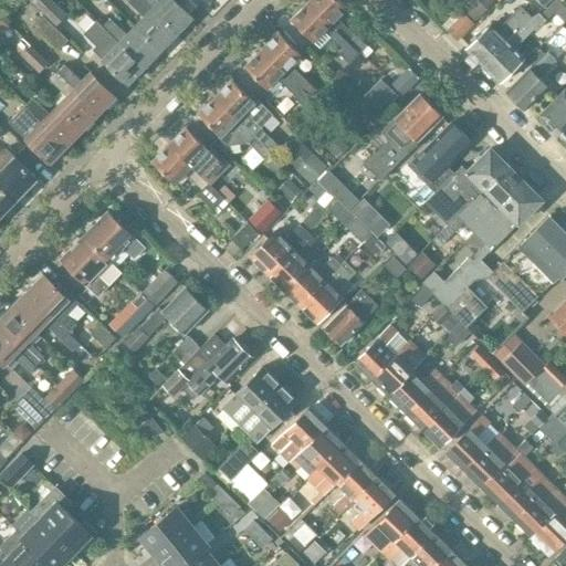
[(29,0),(55,25),(66,16),(50,0),(29,0)]
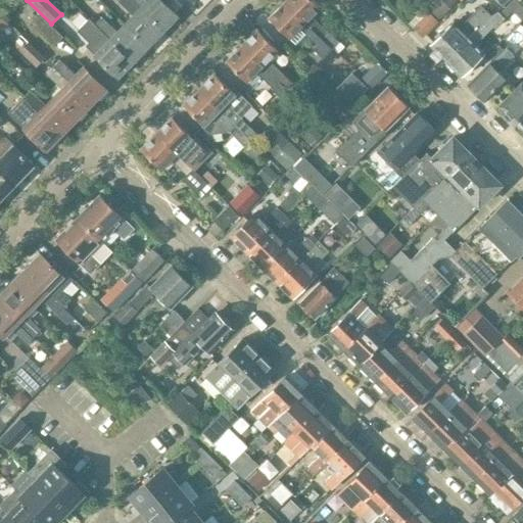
[(160,32),(129,0),(117,0),(116,2),(132,17),(125,26),(148,48),(156,40),(154,38),(160,32)]
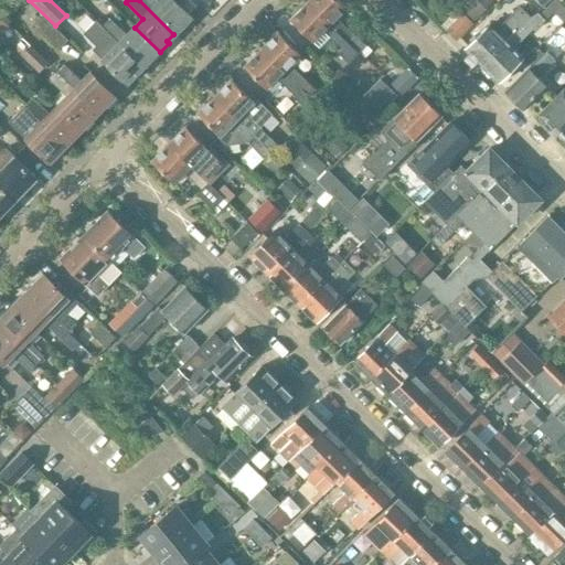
[(139,0),(173,34),(180,28),(182,29),(191,20),(189,18),(190,17),(172,0),(160,0),(158,3),(153,0),(139,0)]
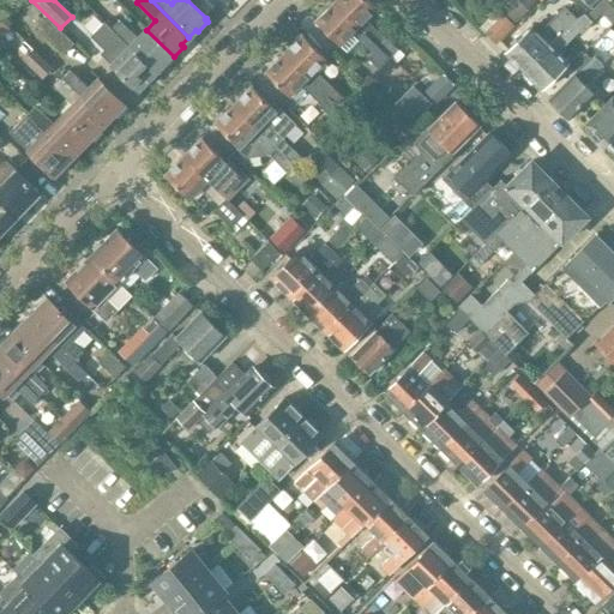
[(399,48),(386,36),(384,38),(365,20),(377,10),(366,0),(337,0),(333,4),(390,59),(399,48)]
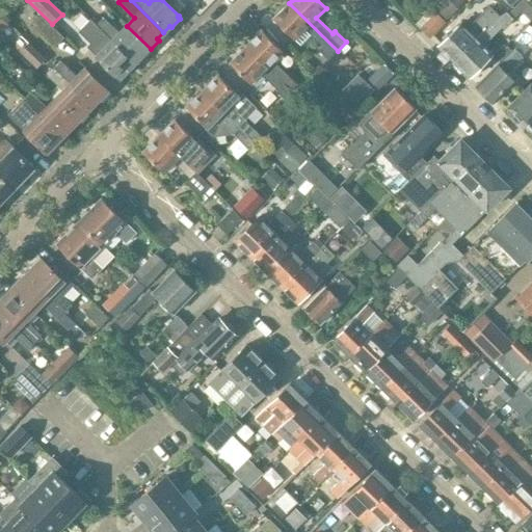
[(447,21),(464,2),(462,0),(445,0),(436,9),(447,21)]
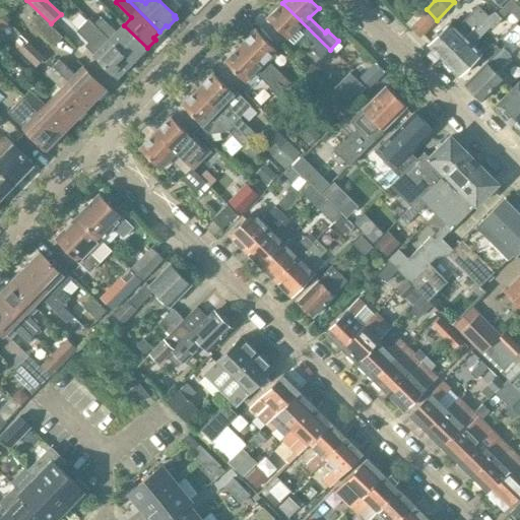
[(483,19),(443,62),(458,76),(480,54),(471,45),(490,26),(491,28),(501,18),(500,18),(515,4),(511,0),(509,0),(496,14),(494,12),(486,16),(483,19)]
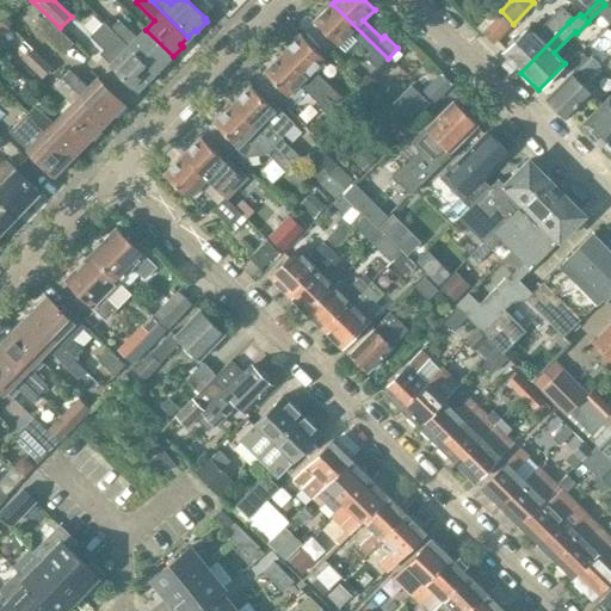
[(388,59),(332,4),(314,23),(338,47),(350,35),(368,53),(364,56),(377,69),(388,59)]
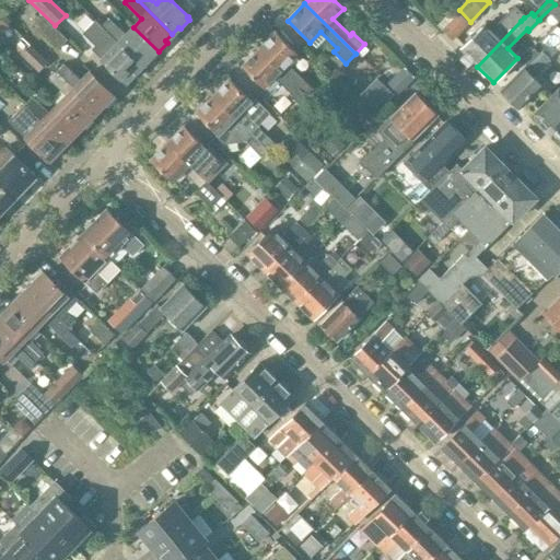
[(477,67),(521,21),(524,18),(514,8),(491,31),(485,24),(459,49),(477,67)]
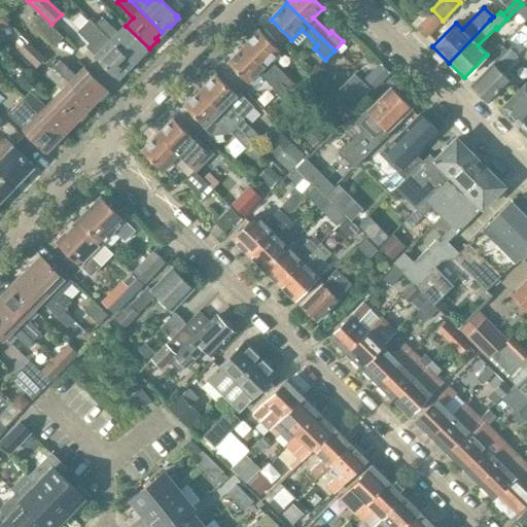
[(64,38),(40,13),(31,23),(55,47),(64,38)]
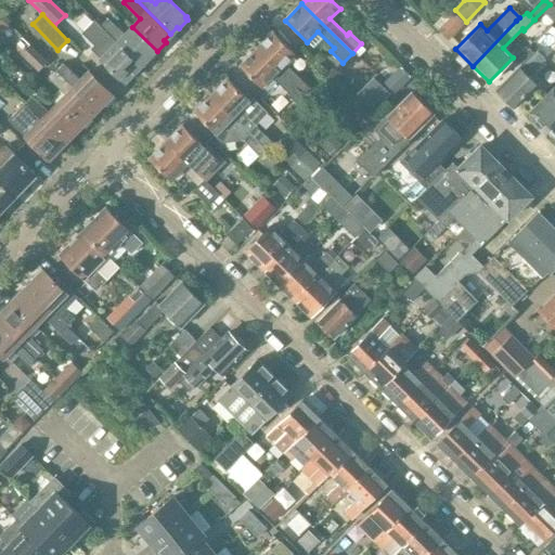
[(449,40),(464,25),(454,15),(438,30),(449,40)]
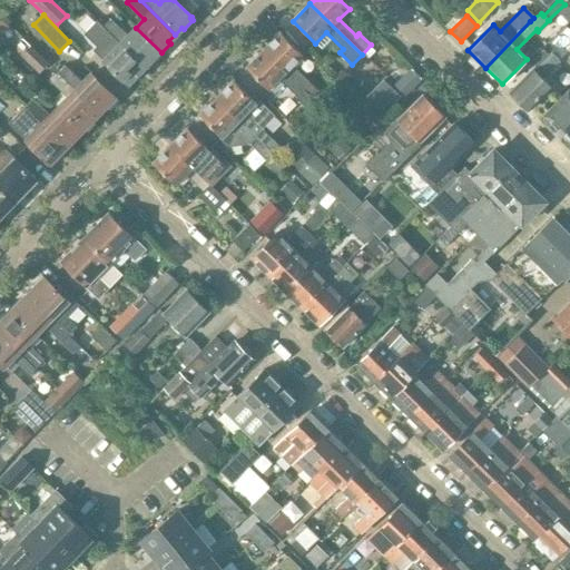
[(161,52),(136,28),(127,37),(109,20),(101,28),(143,68),(150,60),(153,62),(161,52)]
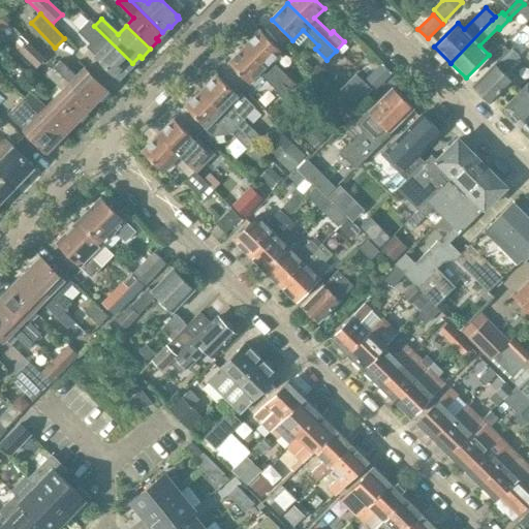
[(132,63),(94,26),(89,20),(76,32),(91,47),(88,50),(118,79),(119,78),(120,79),(128,71),(126,69),(132,63)]
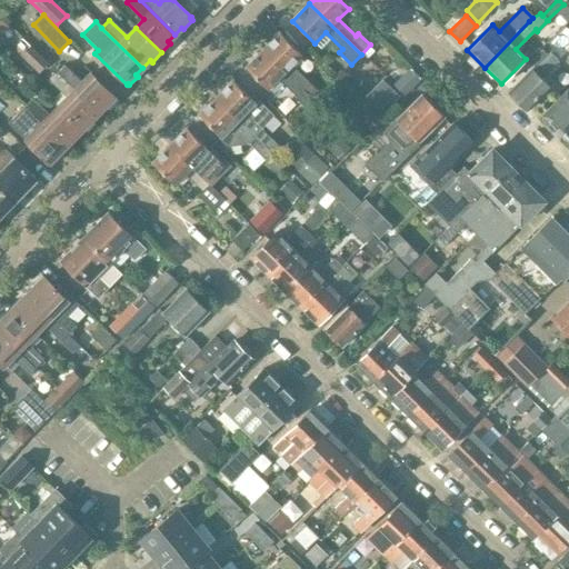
[(280,33),(262,51),(302,90),(310,98),(317,91),(292,67),(302,56),(280,33)]
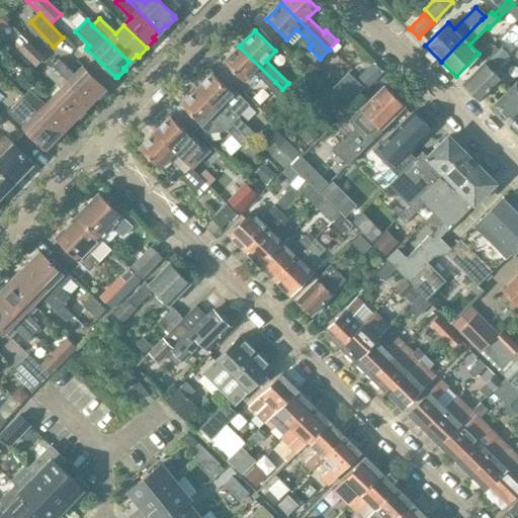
[(28,42),(20,52),(35,66),(42,58),(28,42)]
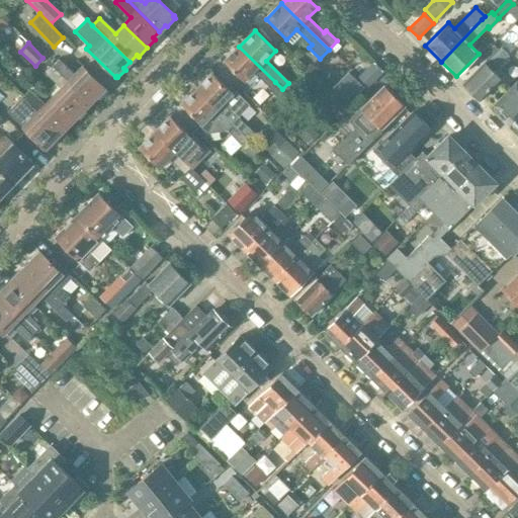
[(282,89),(275,82),(239,47),(224,62),(244,82),(254,72),(269,87),(269,88),(280,100),(287,94),(282,89)]
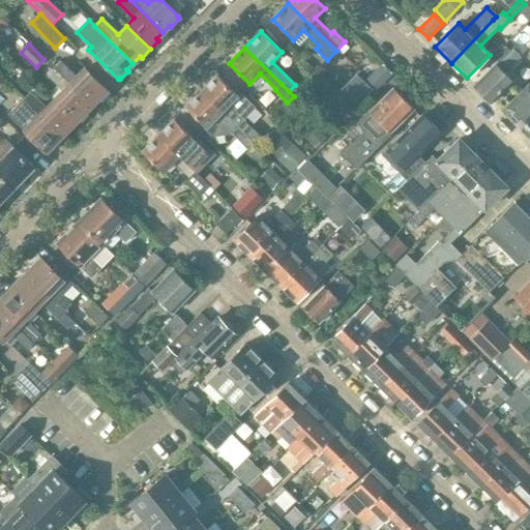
[(511,81),(503,72),(519,57),(511,49),(474,86),(491,102),(511,81)]
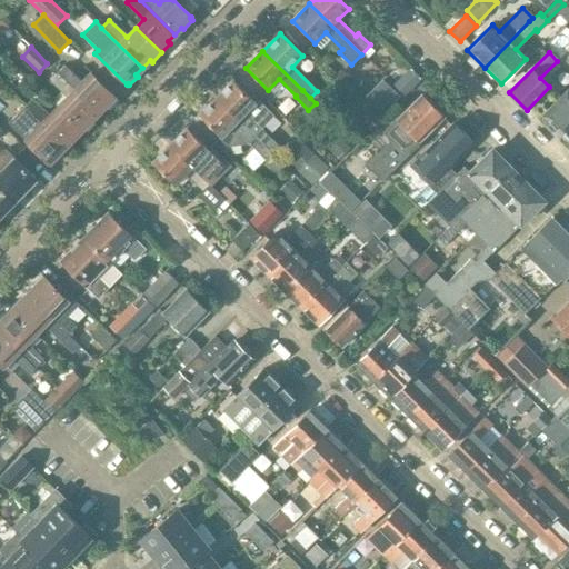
[(115,97),(90,73),(81,83),(63,67),(57,73),(97,115),(105,107),(107,109),(115,100),(113,98),(115,97)]
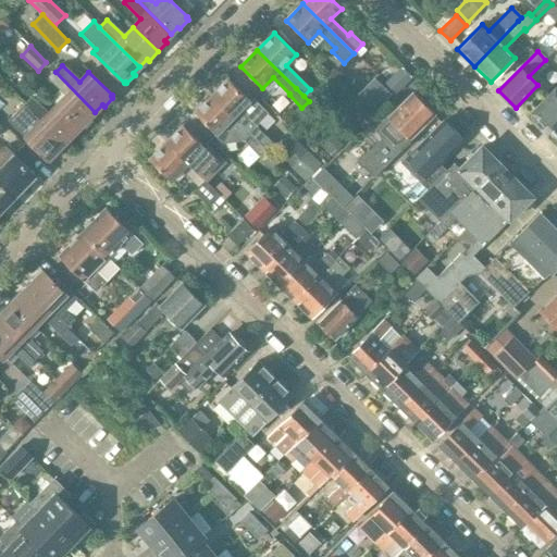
[(395,93),(410,77),(401,69),(386,84),(395,93)]
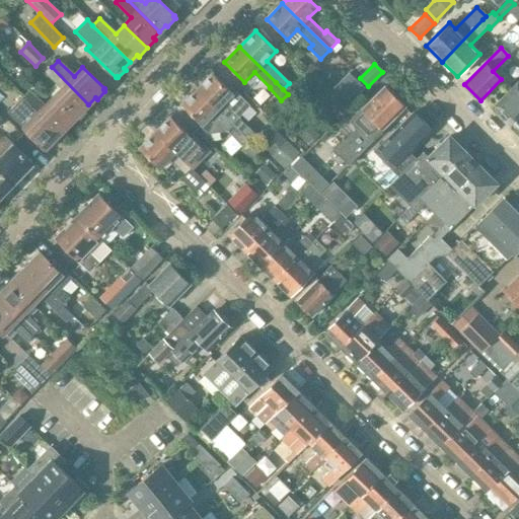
[(88,104),(52,67),(45,74),(60,89),(52,97),(76,121),(84,113),(82,110),(88,104)]
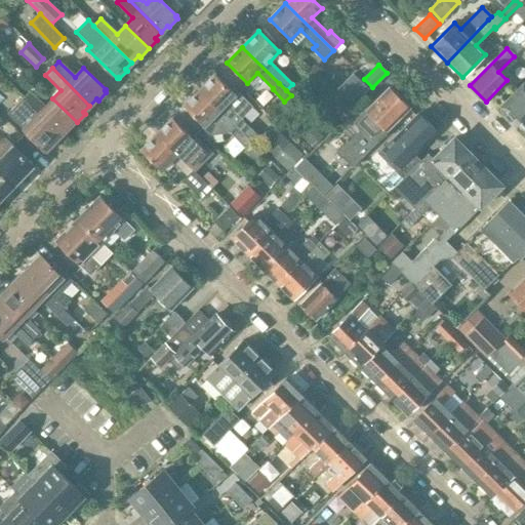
[(241,119),(253,107),(238,92),(236,94),(215,74),(199,90),(251,140),(256,134),(241,119)]
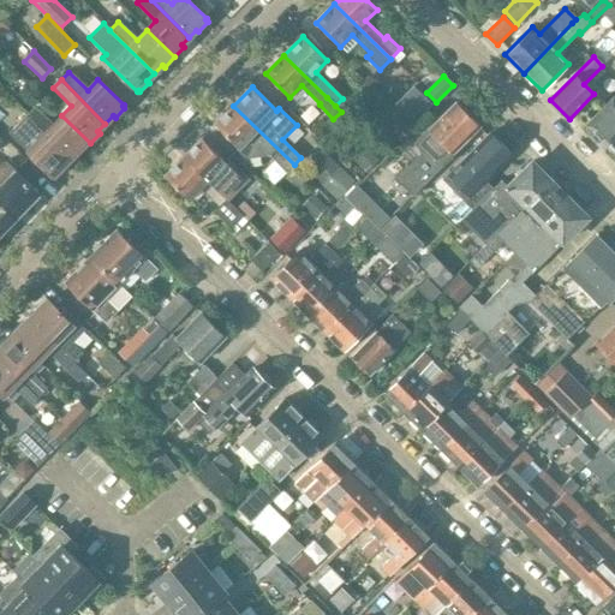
[(418,90),(400,108),(415,123),(433,105),(430,102),(422,94),(418,90)]
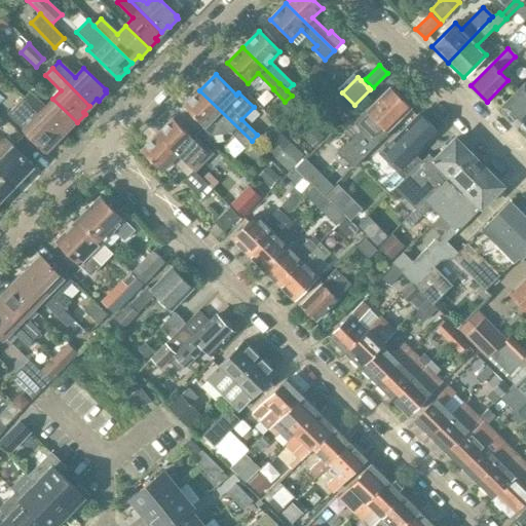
[(517,122),(525,113),(525,85),(523,84),(500,107),(517,122)]
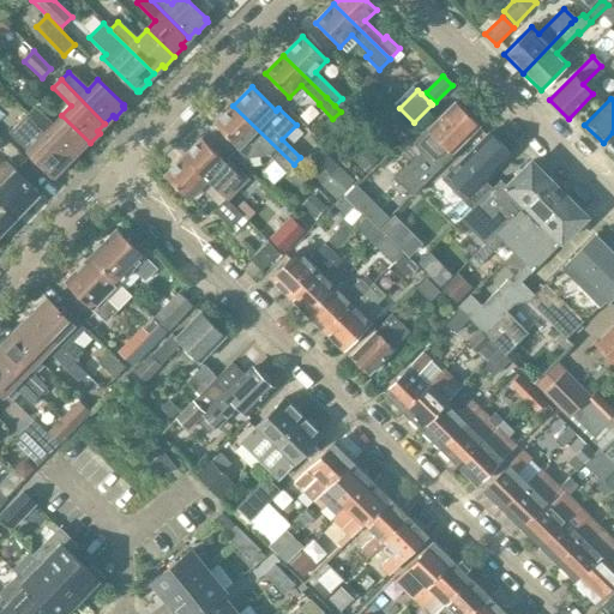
[(421,151),(393,179),(411,197),(453,155),(451,154),(477,127),(464,114),(464,109),(461,106),(457,106),(453,103),(427,130),(414,144),(421,151)]
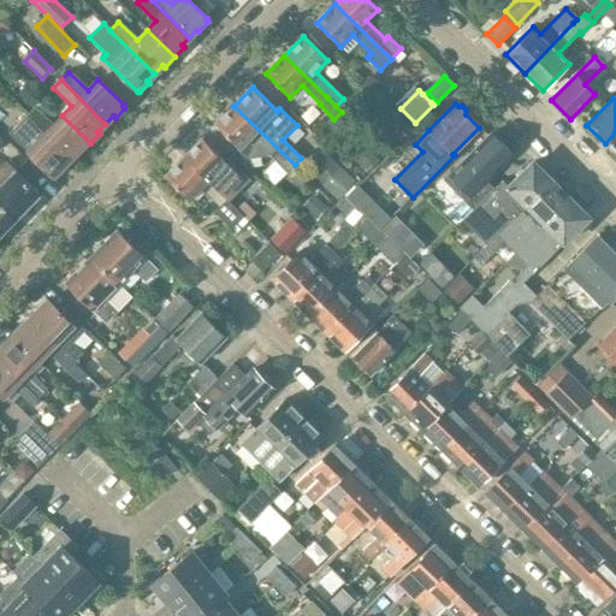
[(295,165),(234,106),(215,125),(240,148),(237,150),(247,160),(264,158),(267,154),(288,173),(295,165)]
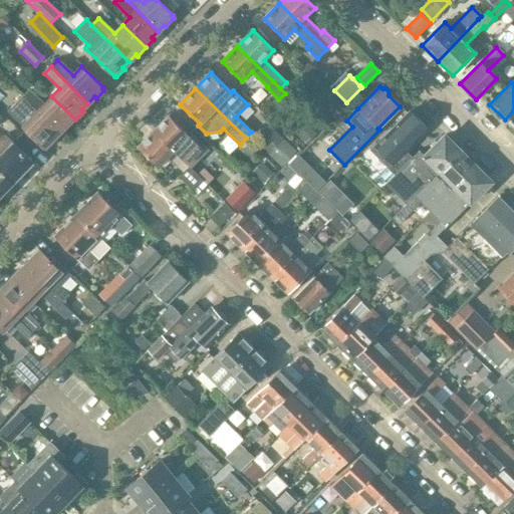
[(75,119),(51,96),(44,104),(29,89),(22,96),(58,134),(65,126),(66,129),(75,119)]
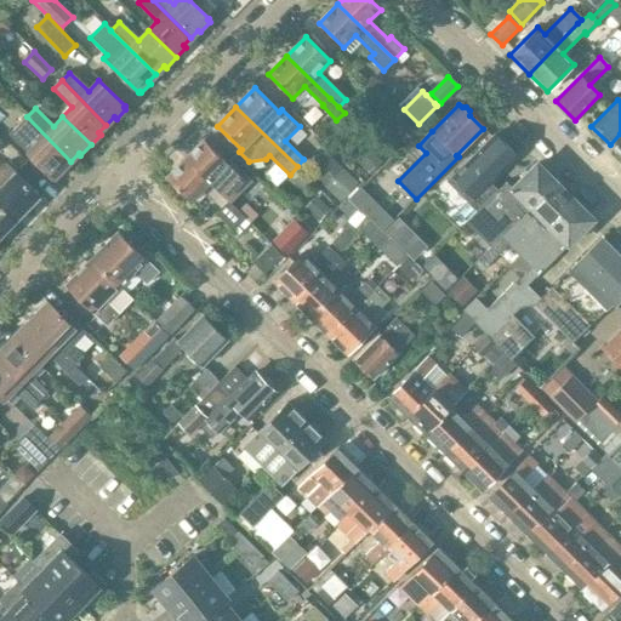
[(70,161),(27,117),(18,125),(36,143),(27,153),(53,178),(55,177),(56,180),(63,172),(62,170),(70,161)]
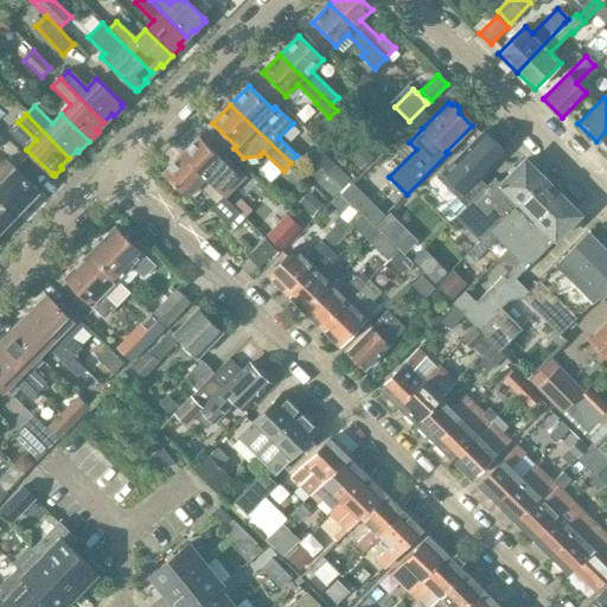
[(606,131),(596,141),(606,152),(606,131)]
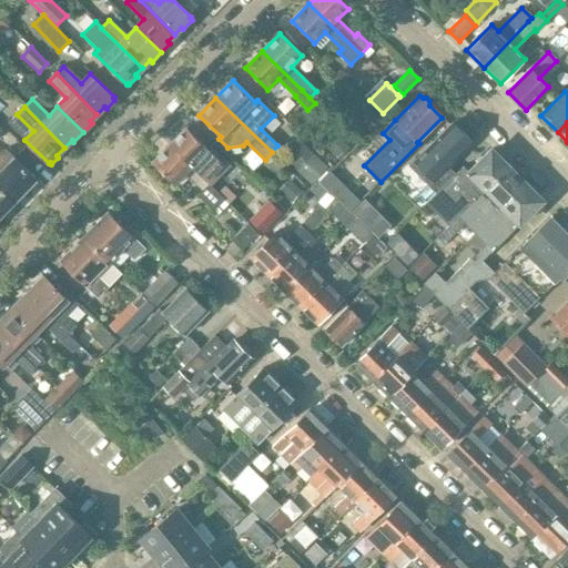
[(447,170),(473,144),(452,123),(414,162),(424,172),(436,159),(447,170)]
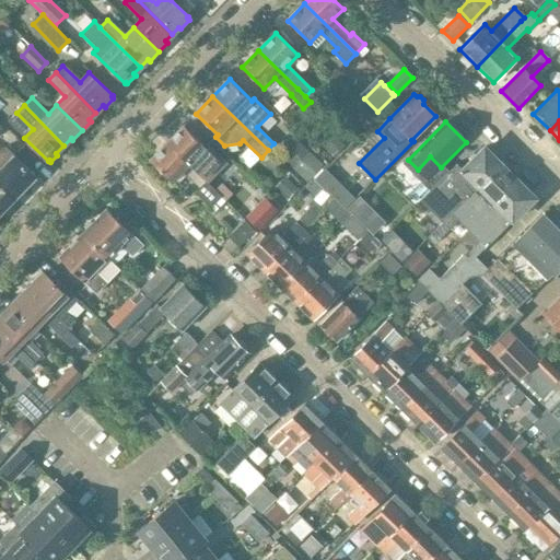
[(184,126),(166,143),(206,182),(225,163),(208,146),(206,149),(184,126)]
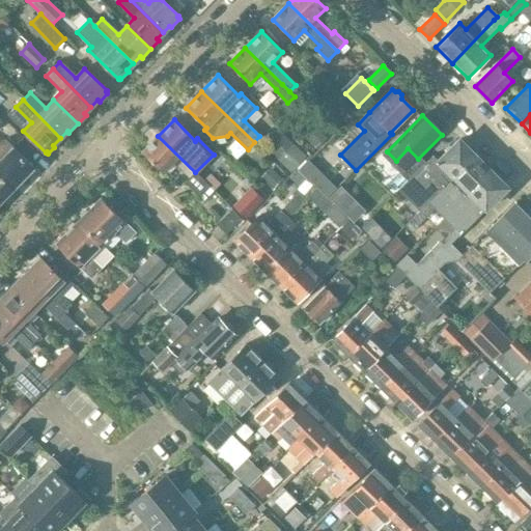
[(158,136),(142,152),(164,173),(173,163),(190,178),(185,183),(199,196),(208,186),(195,172),(158,136)]
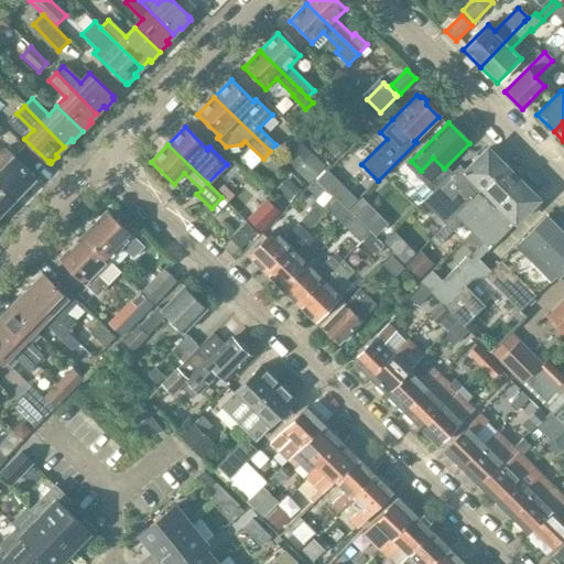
[(304,145),(286,163),(308,184),(325,166),(304,145)]
